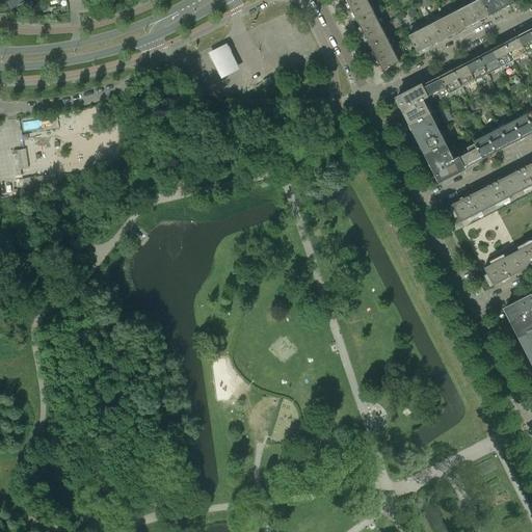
[(9,11),(28,0),(9,0),(4,3),(9,11)]
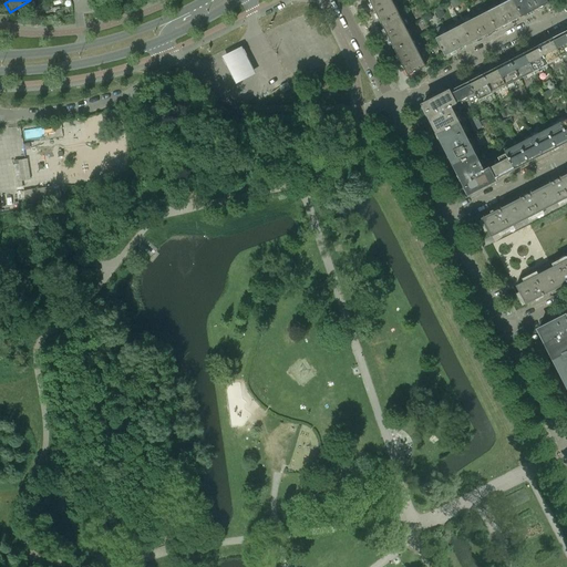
[(390,0),(368,0),(380,23),(398,14),(390,0)]
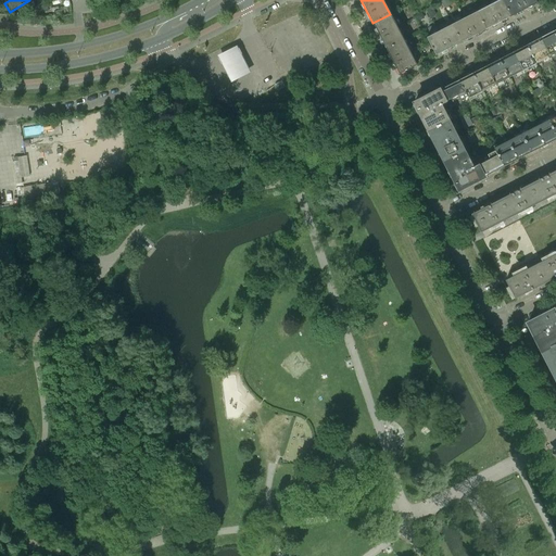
[(502,0),(497,0),(477,11),(485,28),(510,16),(502,0)]
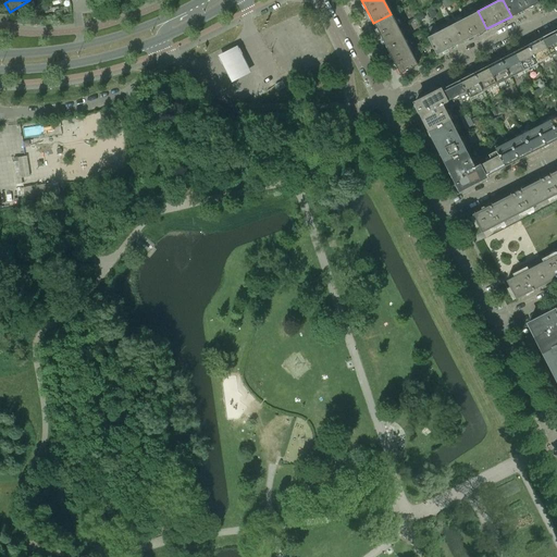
[(535,0),(503,0),(511,16),(537,2),(535,0)]
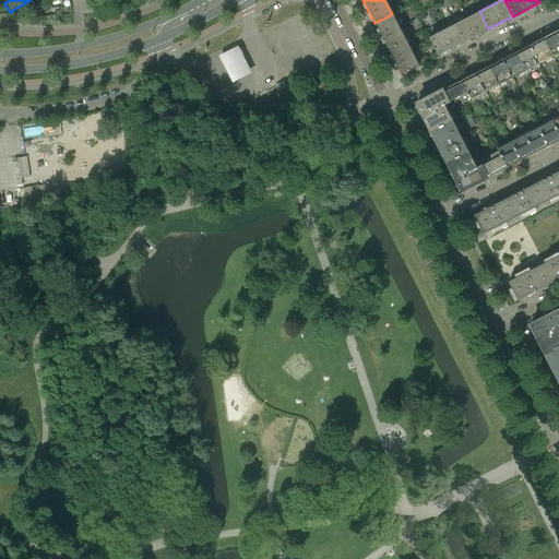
[(479,11),(454,24),(463,42),(488,28),(479,11)]
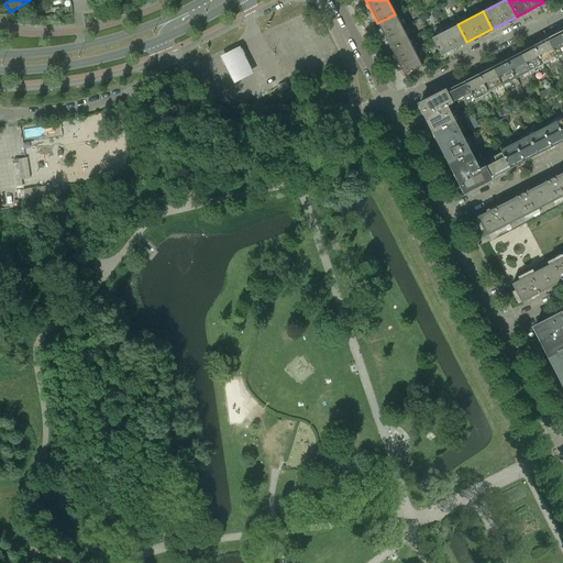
[(395,14),(377,23),(390,48),(408,40),(395,14)]
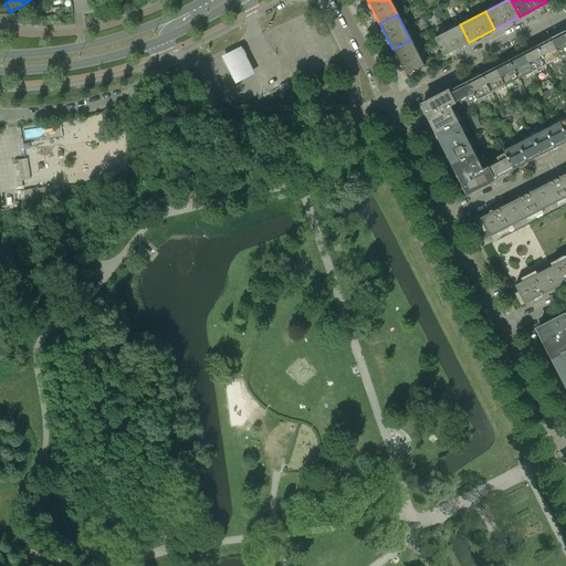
[(435,38),(443,55),(469,42),(460,24),(435,38)]
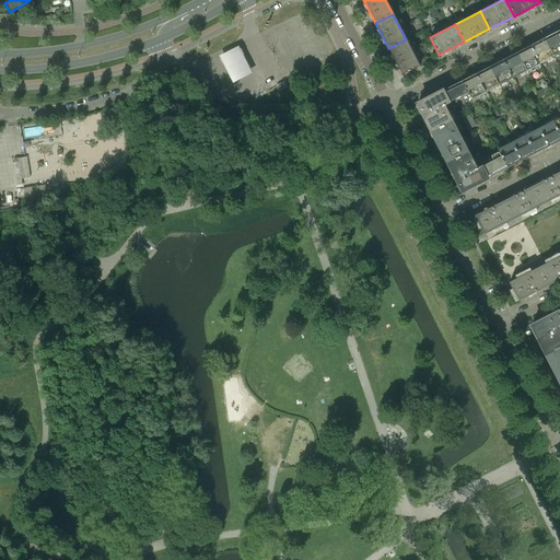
[(559,37),(557,32),(544,38),(553,57),(558,65),(559,62),(559,37)]
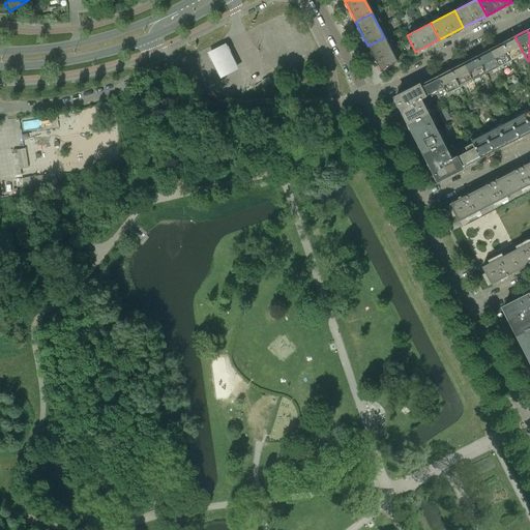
[(514,36),(502,42),(510,60),(524,54),(514,36)]
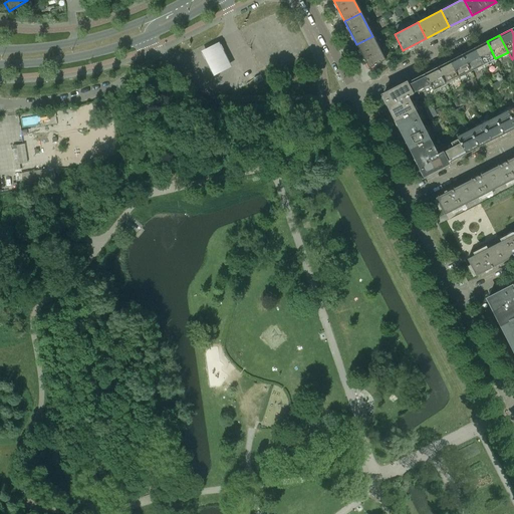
[(372,36),(356,44),(368,68),(384,60),(372,36)]
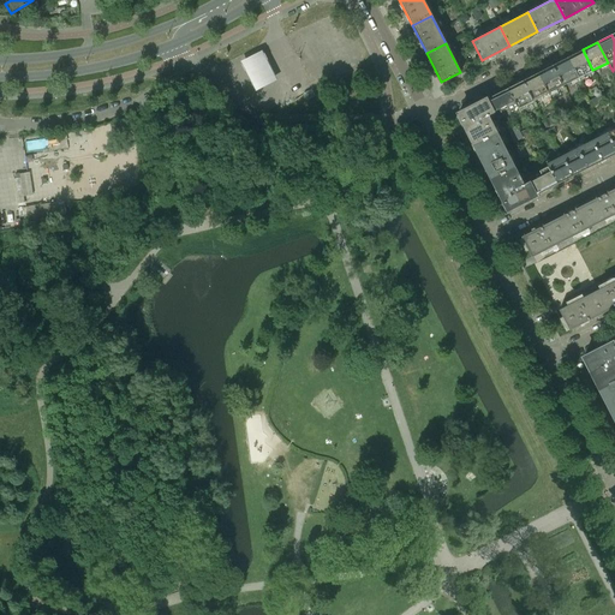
[(262,48),(242,59),(256,89),(278,78),(262,48)]
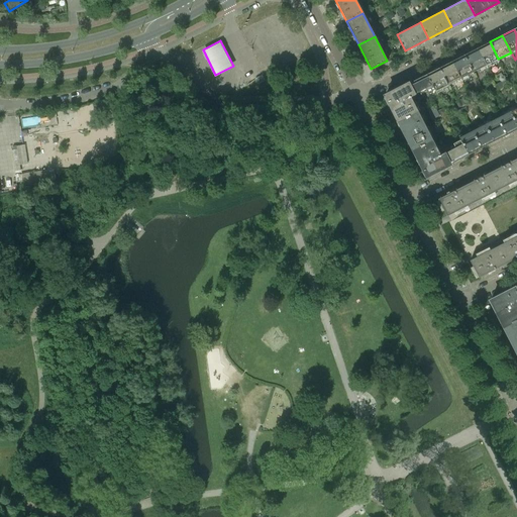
[(490,41),(477,48),(486,66),(498,59),(490,41)]
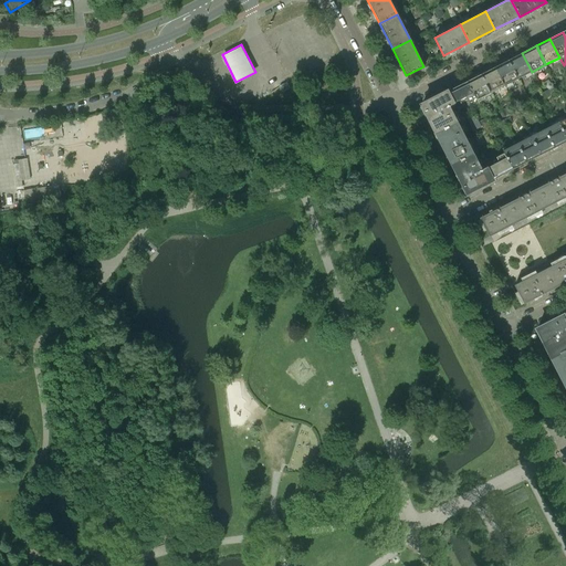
[(522,53),(509,60),(517,79),(532,72),(522,53)]
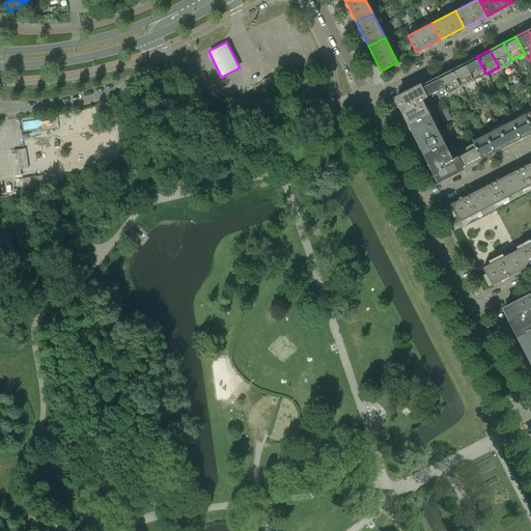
[(477,56),(464,63),(473,80),(485,74),(477,56)]
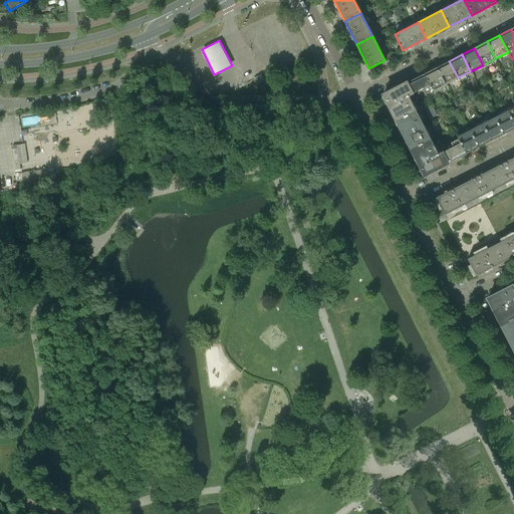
[(449,61),(437,67),(445,84),(458,77),(449,61)]
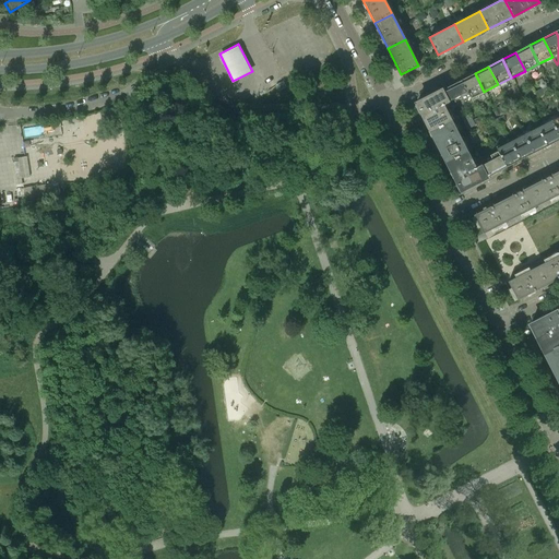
[(462,80),(470,96),(471,98),(484,92),(475,73),(462,80)]
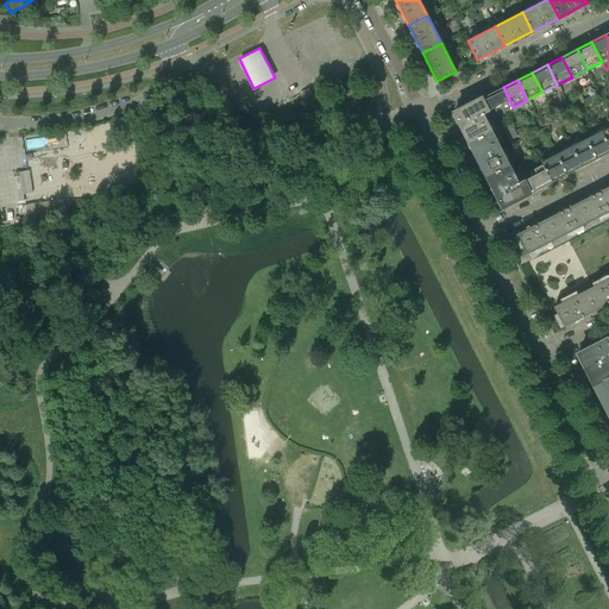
[(503,87),(479,99),(487,112),(500,105),(503,110),(512,105),(503,87)]
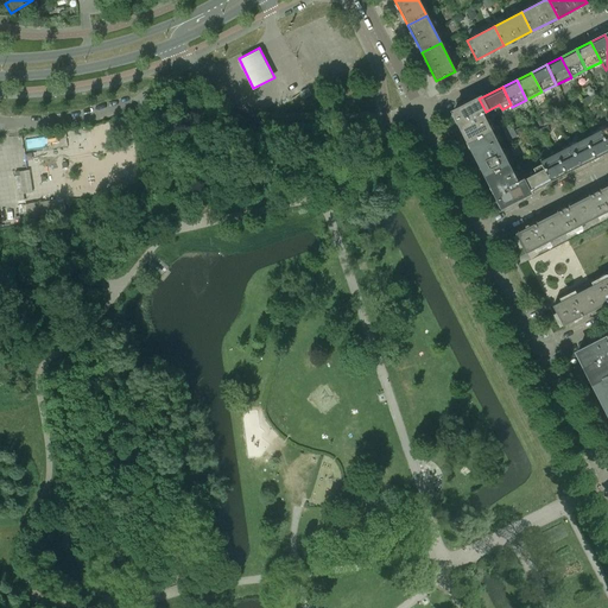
[(303,99),(311,95),(308,88),(301,92),(303,99)]
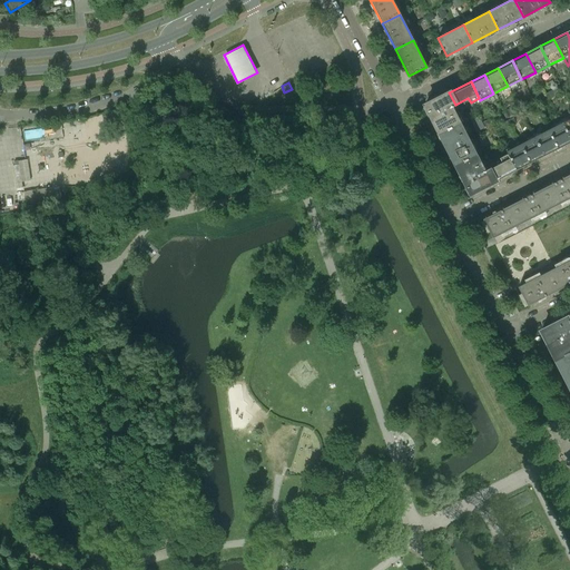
[(557,94),(561,90),(559,86),(546,94),(548,98),(557,94)]
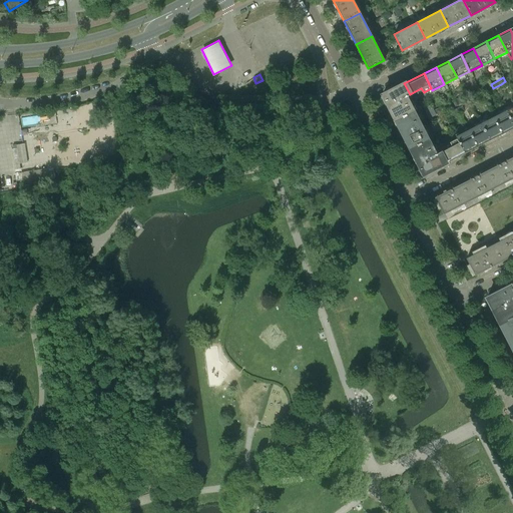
[(512,82),(511,79),(505,81),(501,84),(503,88),(512,83),(512,82)]
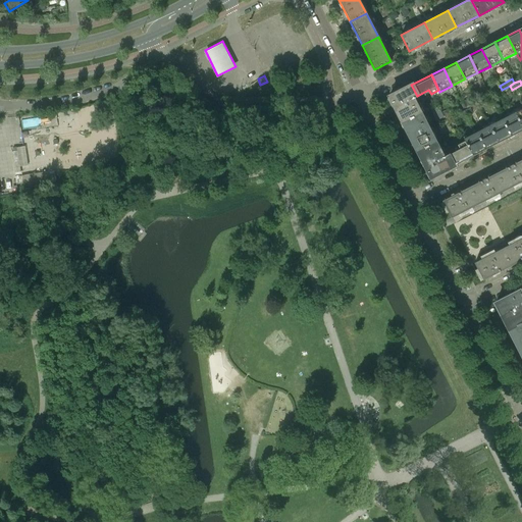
[(411,85),(388,97),(395,108),(414,98),(415,99),(418,97),(417,96),(411,85)]
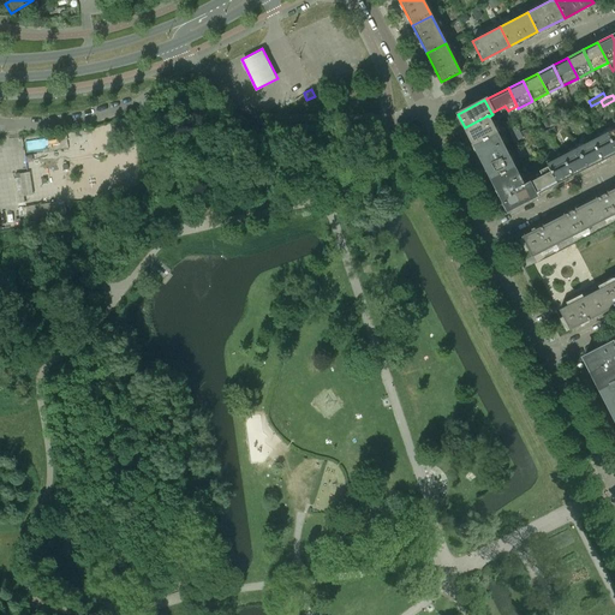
[(488,115),(465,127),(473,144),(497,132),(489,117),(488,115)]
